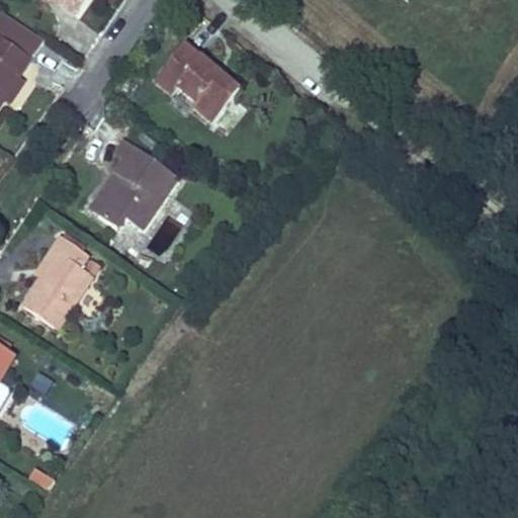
[(84,0),(63,0),(62,2),(77,12),(84,0)]
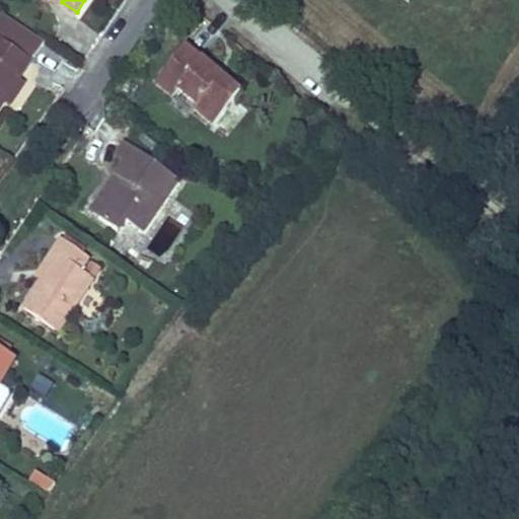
[(0,109),(7,98),(21,77),(47,39),(2,10),(0,13),(0,109)]
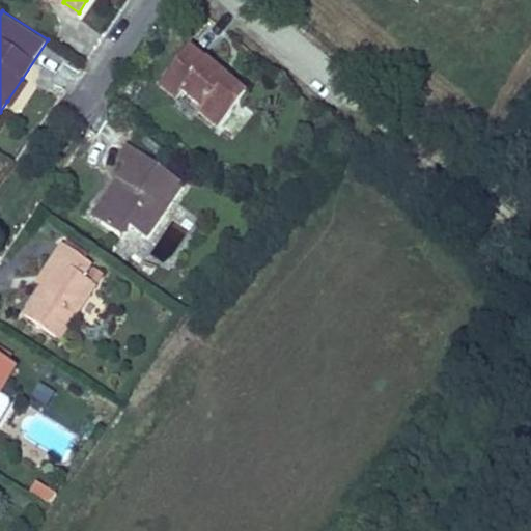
[(210,55),(194,40),(160,80),(178,96),(185,88),(203,105),(199,109),(217,123),(250,86),(212,53),(210,55)]
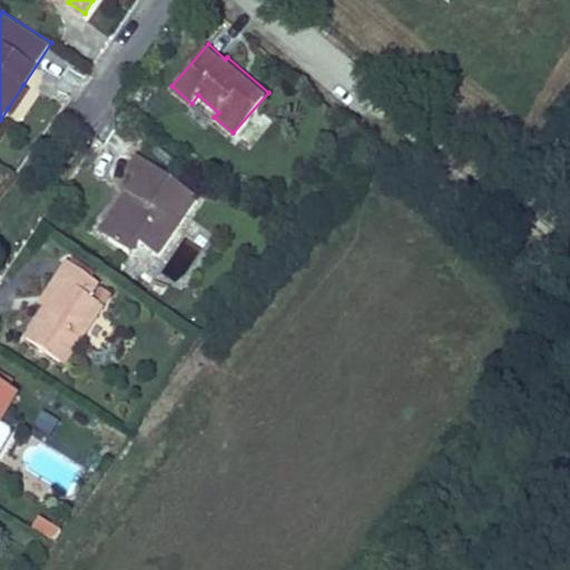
[(30,88),(23,85),(8,108),(15,111),(30,88)]
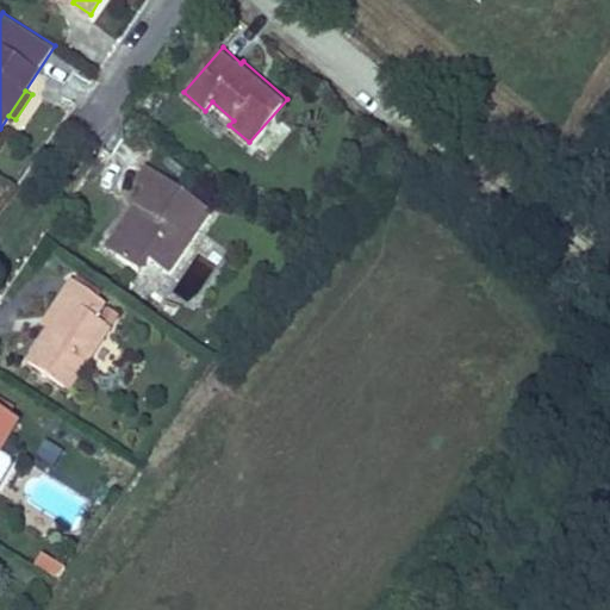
[(212,210),(153,167),(141,184),(148,190),(136,205),(144,212),(117,250),(142,268),(150,256),(169,269),(212,210)]
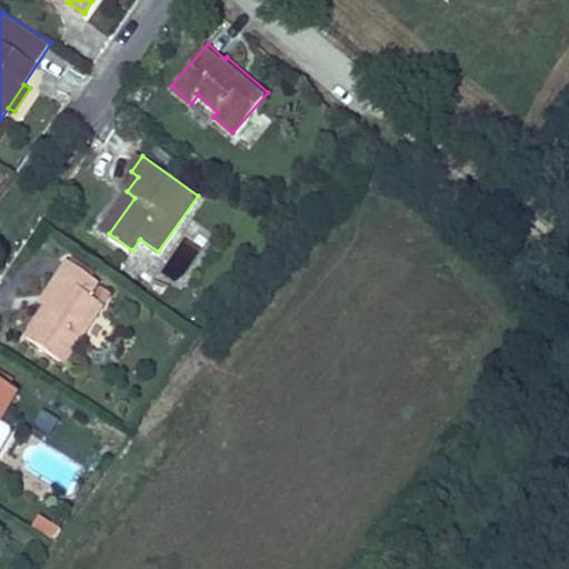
[(135,198),(127,191),(101,228),(109,233),(135,198)]
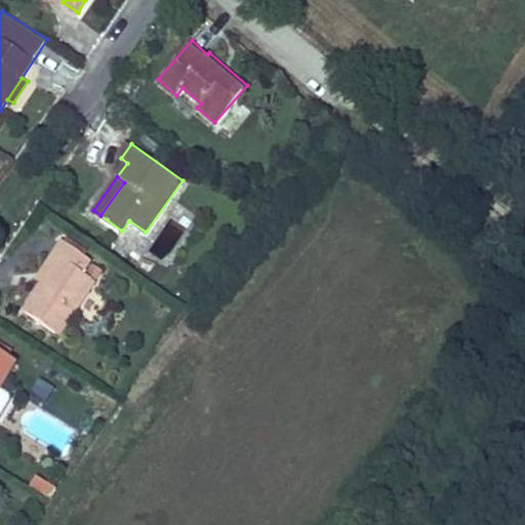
[(59,331),(95,279),(83,271),(92,257),(64,238),(52,255),(58,259),(41,283),(25,308),(59,331)]
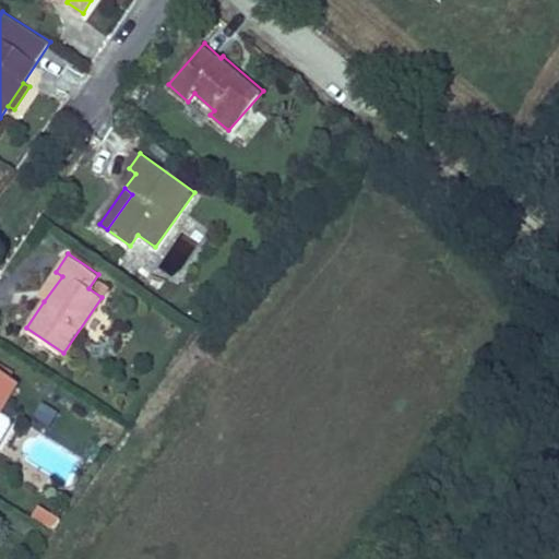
[(62,276),(56,272),(37,297),(44,301),(62,276)]
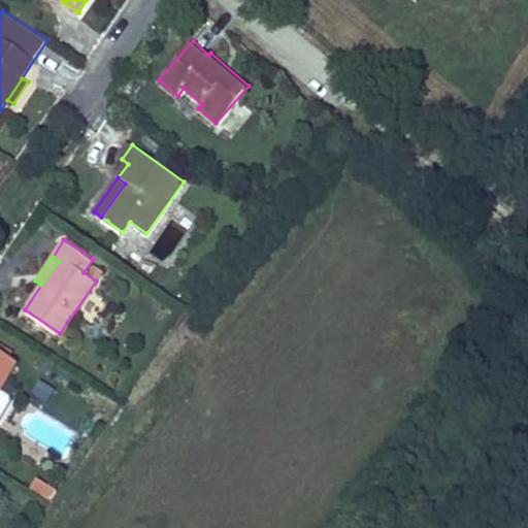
[(0,392),(20,361),(0,349),(0,392)]
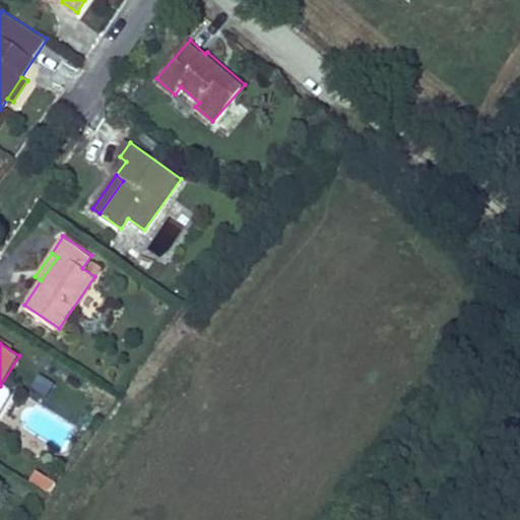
[(58,481),(37,469),(30,479),(51,493),(58,481)]
